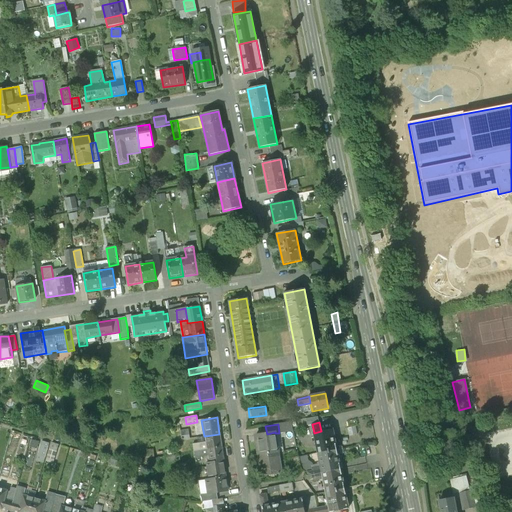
[(357,433),(356,426),(348,427),(349,434),(357,433)]
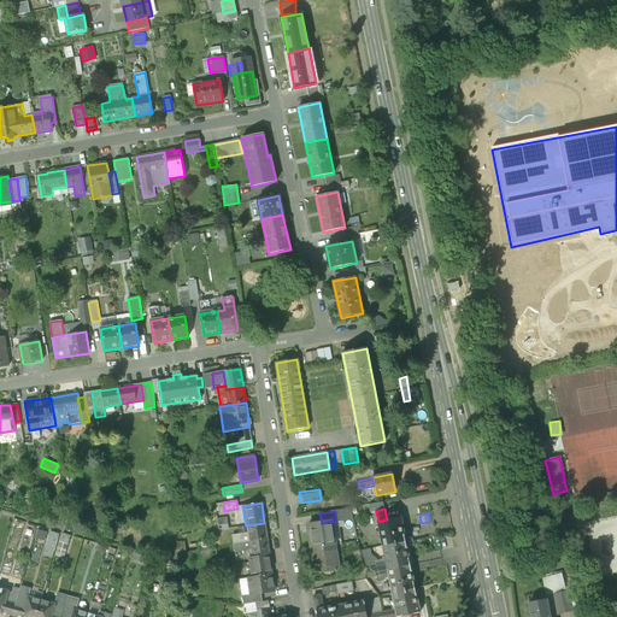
[(387,519),(378,522),(383,546),(406,541),(400,517),(387,519)]
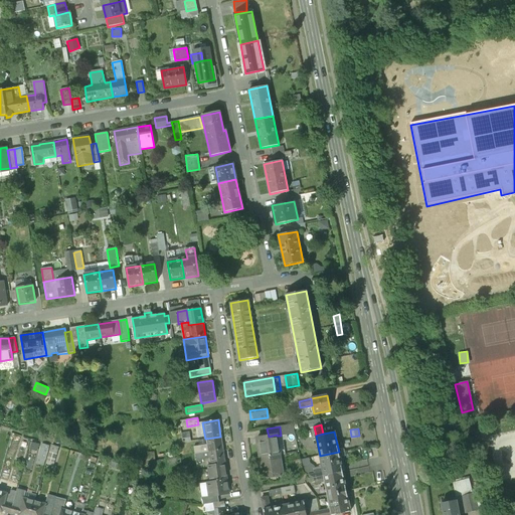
[(269,437),(256,439),(261,458),(280,455),(277,436),(277,435),(269,437)]
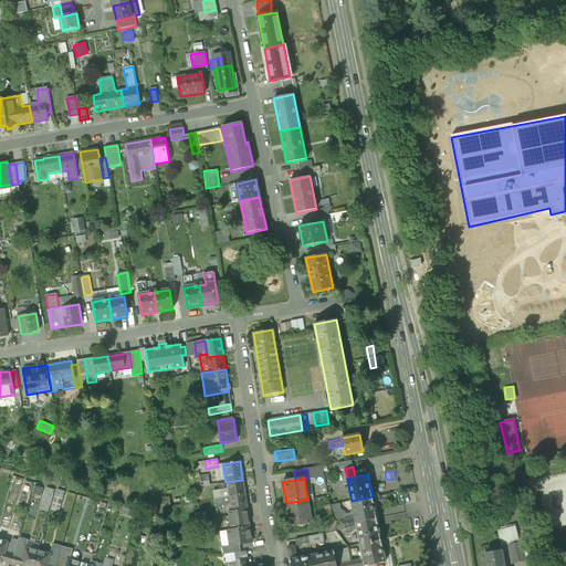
[(242,480),(227,482),(229,496),(245,494),(243,480),(242,480)]
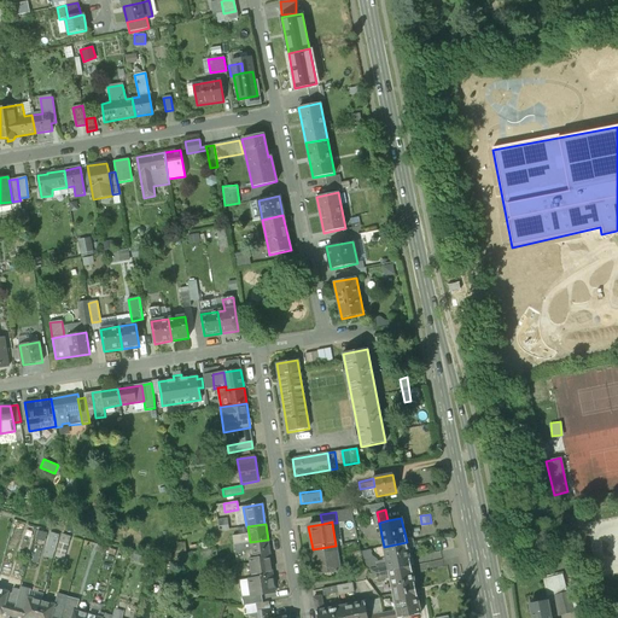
[(38,529),(35,537),(44,541),(47,531),(38,529)]
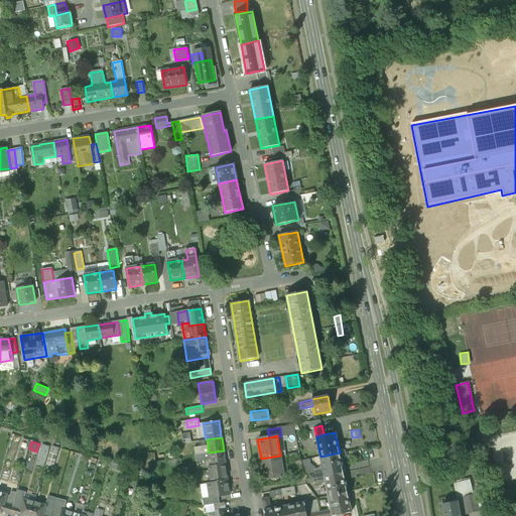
[(44,464),(49,444),(40,442),(36,462),(44,464)]
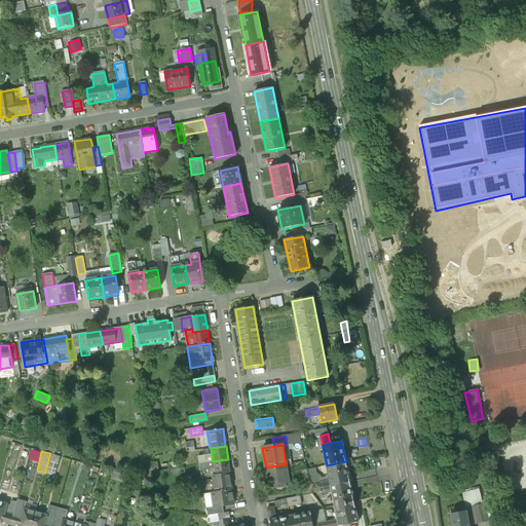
[(54,476),(62,456),(52,453),(46,473),(54,476)]
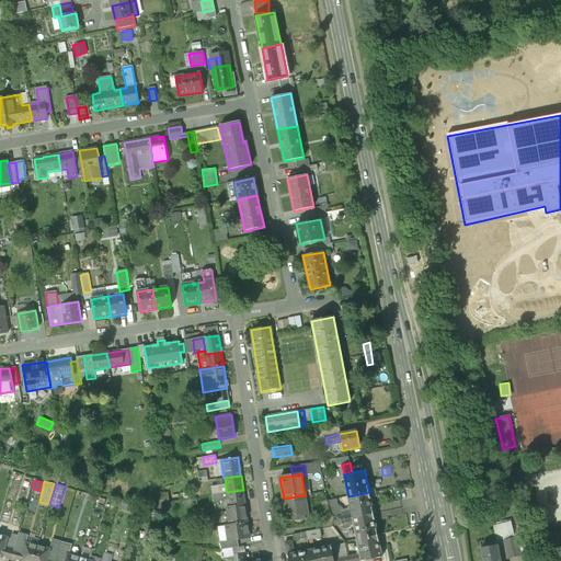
[(227,492),(212,494),(213,502),(228,500),(229,506),(229,507),(245,504),(243,490),(227,492)]
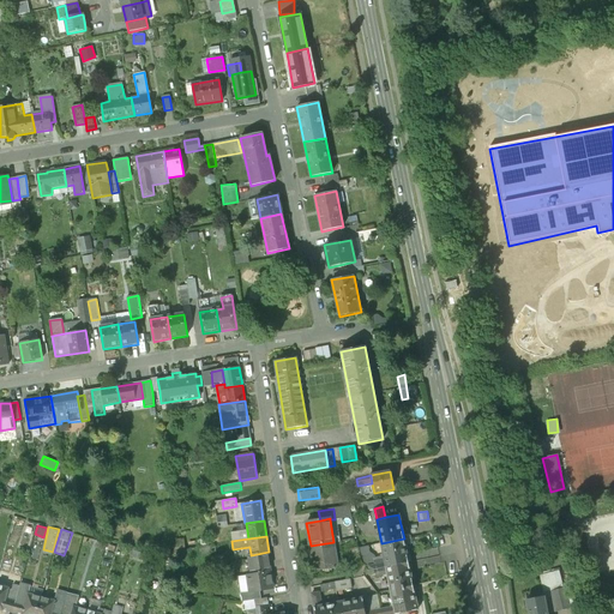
[(404,539),(381,543),(385,560),(386,567),(408,563),(404,539)]
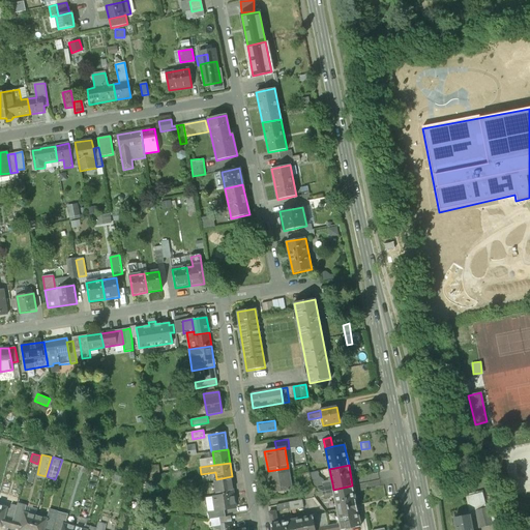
[(288,468),(268,471),(271,494),(291,490),(288,468)]
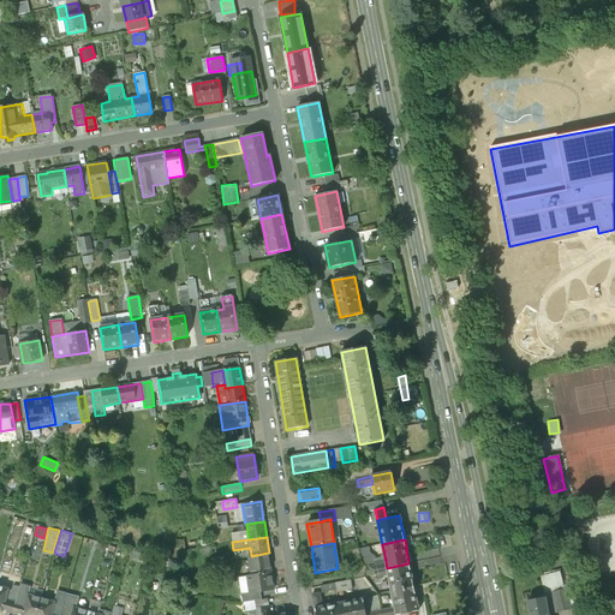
[(269,553),(251,556),(251,555),(249,556),(251,575),(272,573),(269,560),(270,560),(269,553)]
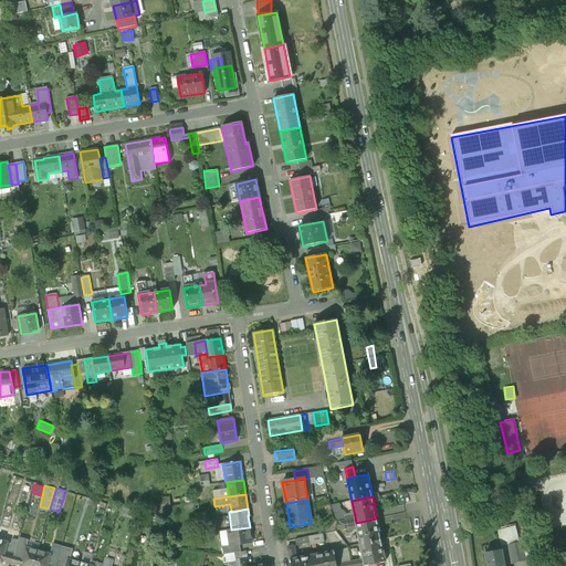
[(355,516),(345,519),(346,521),(341,522),(341,525),(356,523),(355,516)]
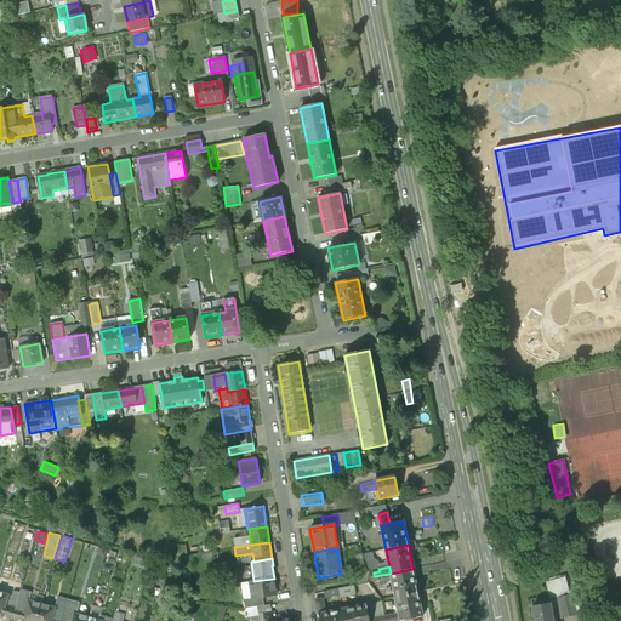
[(412,569),(391,574),(392,580),(396,597),(417,592),(412,569)]
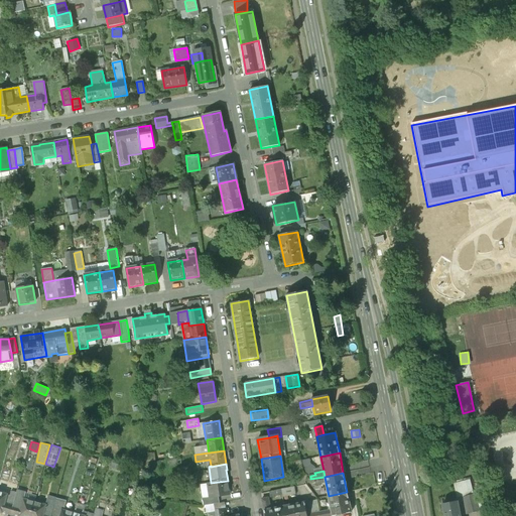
[(457,496),(473,492),(469,478),(454,483),(457,496)]
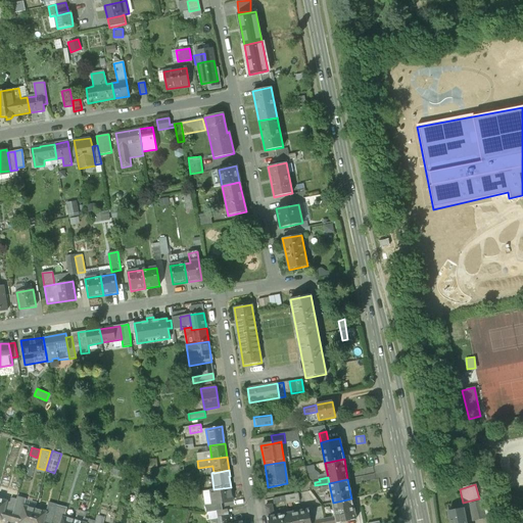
[(214,489),(210,490),(212,504),(212,505),(222,503),(233,502),(231,487),(214,489)]
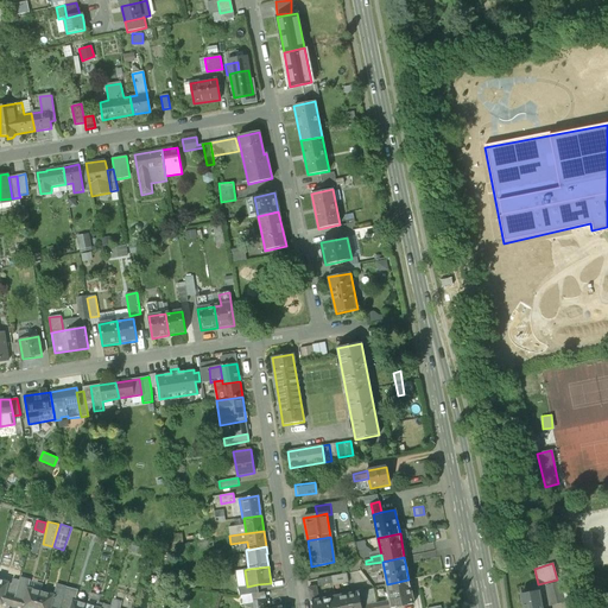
[(347,574),(331,576),(333,583),(333,586),(349,583),(347,574)]
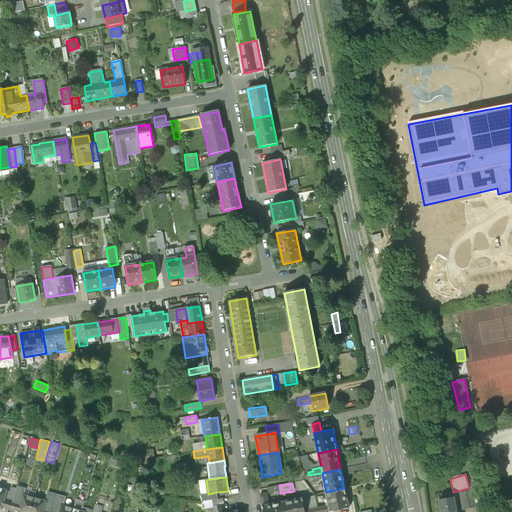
[(279,485),(267,488),(268,494),(280,491),(279,485)]
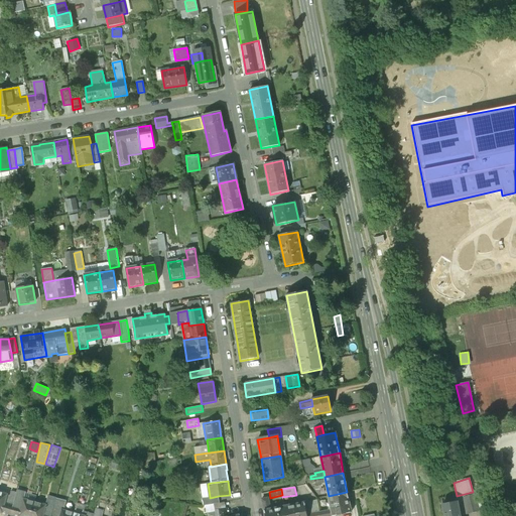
[(347,492),(329,496),(332,510),(332,515),(334,515),(351,513),(347,492)]
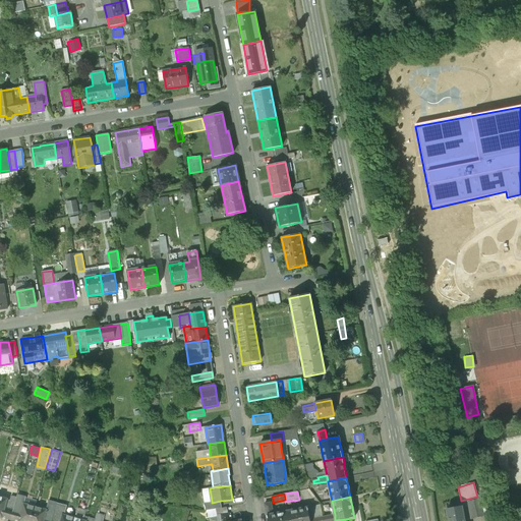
[(478,500),(469,502),(473,519),(482,517),(478,500)]
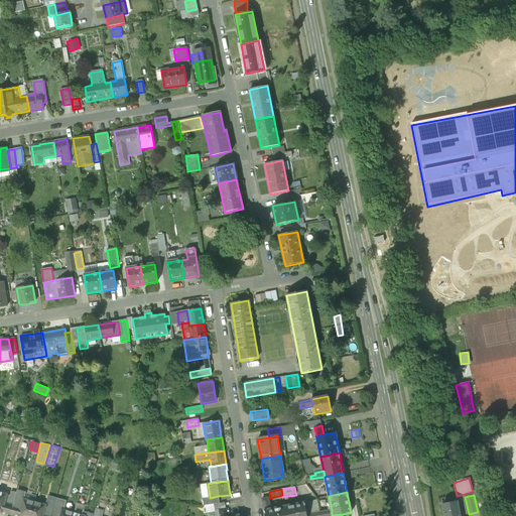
[(219,496),(210,498),(210,497),(202,498),(203,506),(220,503),(219,496)]
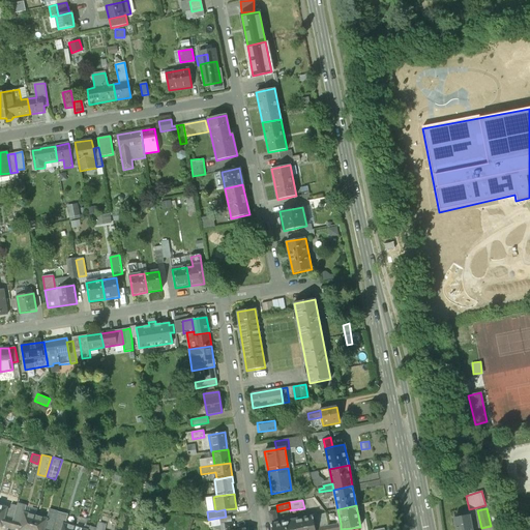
[(275,511),(269,512),(271,524),(277,523),(275,511)]
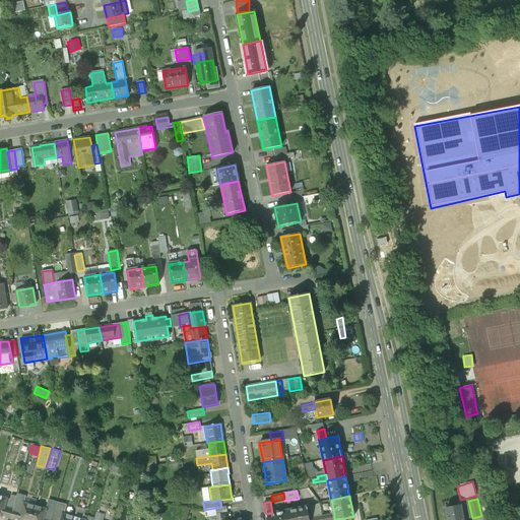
[(30,519),(35,506),(23,503),(21,512),(18,519),(30,519)]
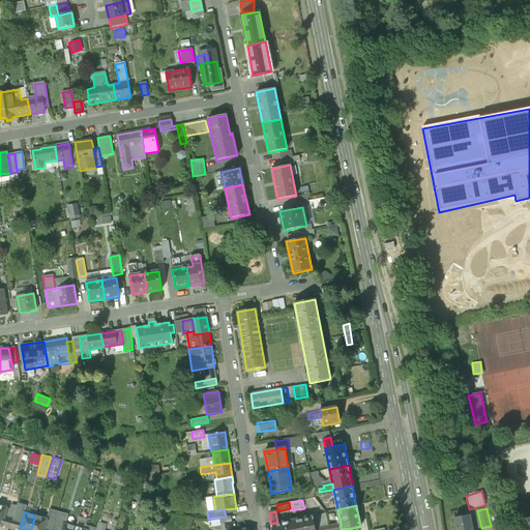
[(47,519),(35,516),(31,529),(43,529),(47,522),(47,519)]
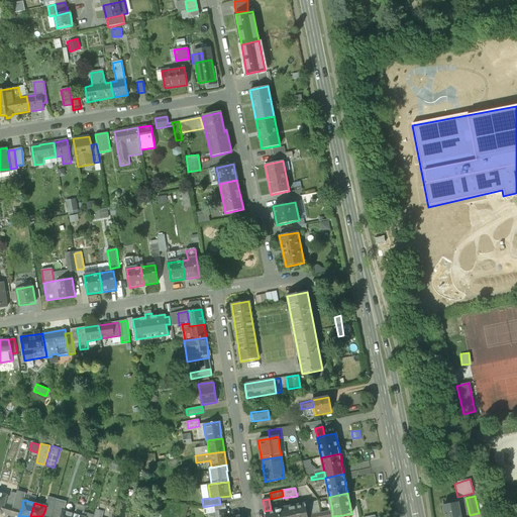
[(305,503),(285,507),(286,516),(307,516),(308,516),(305,503)]
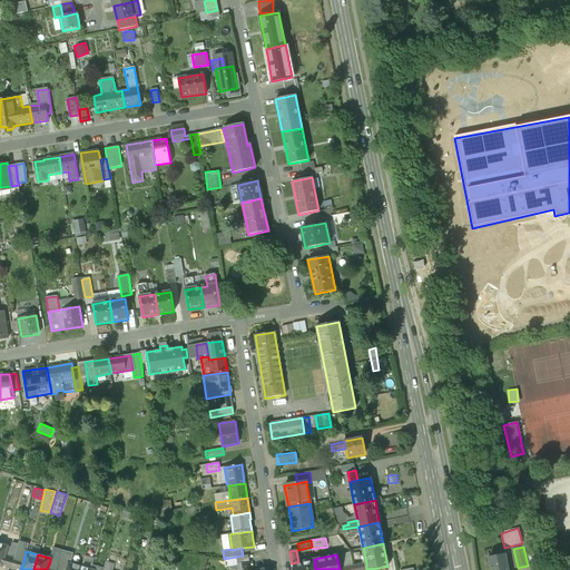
[(507,569),(504,554),(489,557),(491,569),(507,569)]
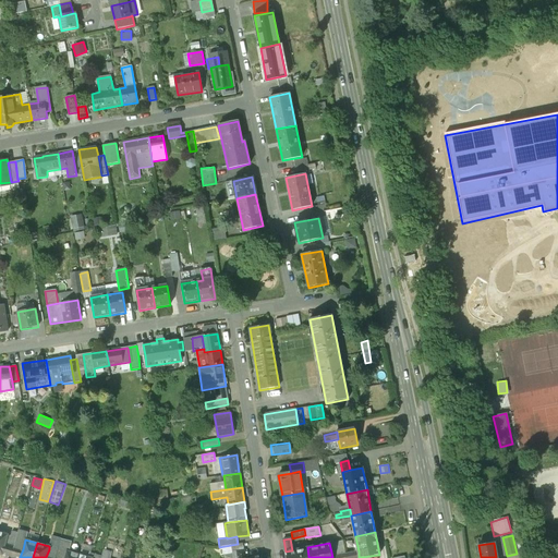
[(14,546),(4,544),(2,554),(11,556),(14,546)]
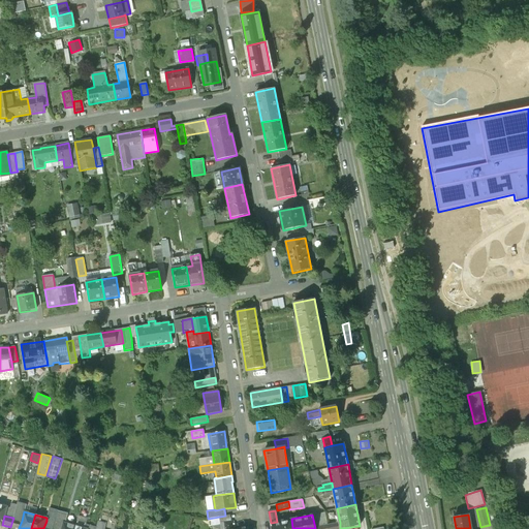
[(19,528),(22,521),(13,518),(10,527),(17,528),(19,528)]
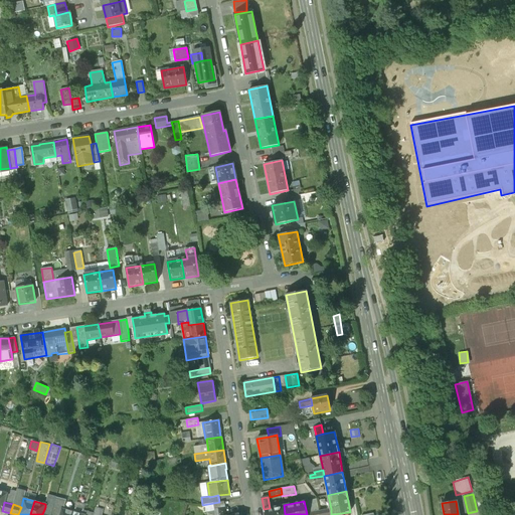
[(270,508),(264,509),(264,514),(285,514),(284,505),(270,508)]
